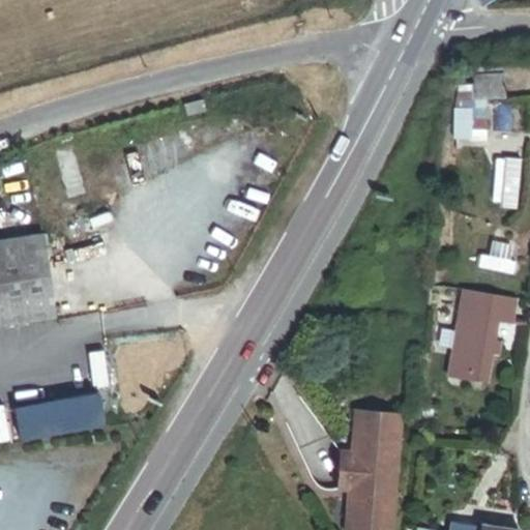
[(474,0),(480,9),(494,0),(474,0)]
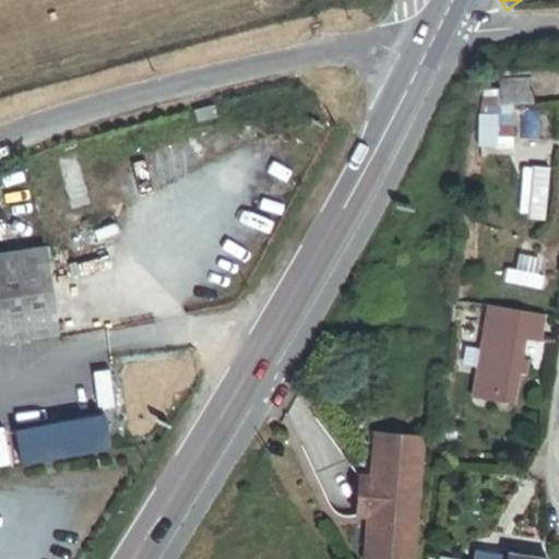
[(530,67),(497,68),(497,81),(530,80),(530,67)]
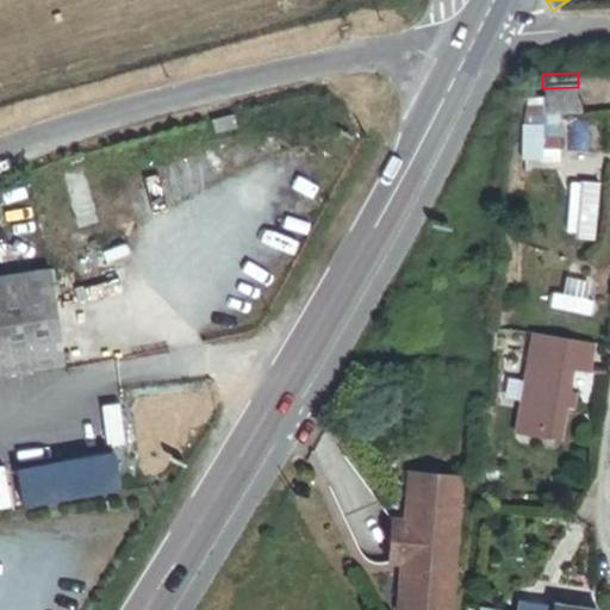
[(578,87),(542,88),(545,114),(579,112),(578,87)]
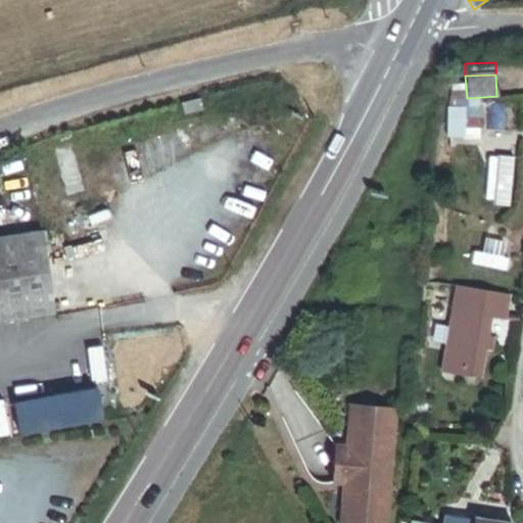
[(467,98),(465,83),(452,84),(446,106),(445,137),(479,137),(478,105),(468,106),(467,98)]
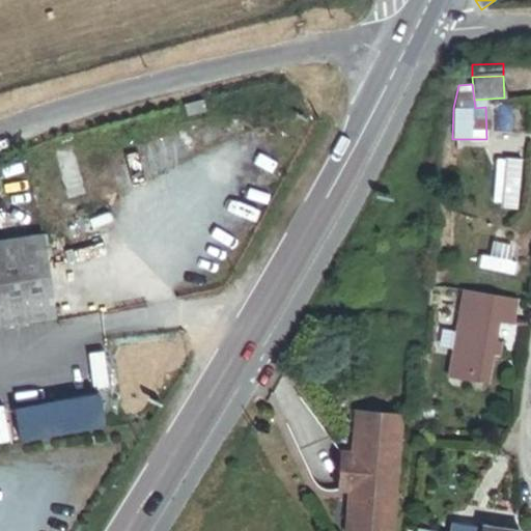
[(0,242),(0,318),(59,309),(46,234),(0,242)]
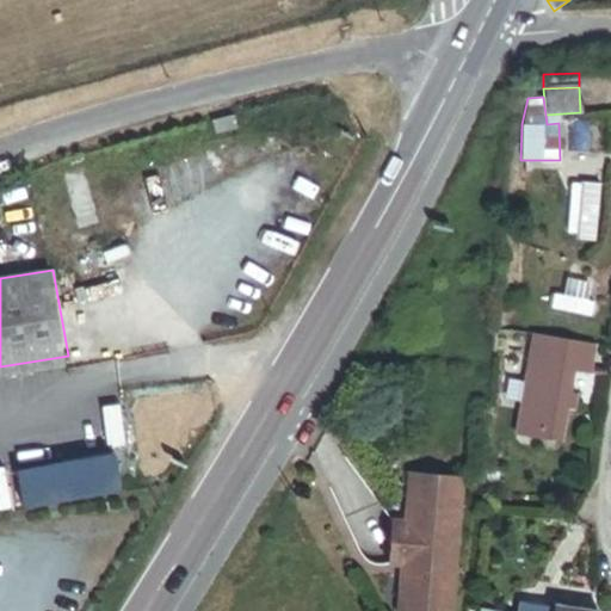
[(519,409),(525,411),(522,433),(560,439),(565,407),(574,408),(576,392),(568,390),(572,370),(588,372),(592,351),(557,345),(557,339),(531,335),(519,409)]
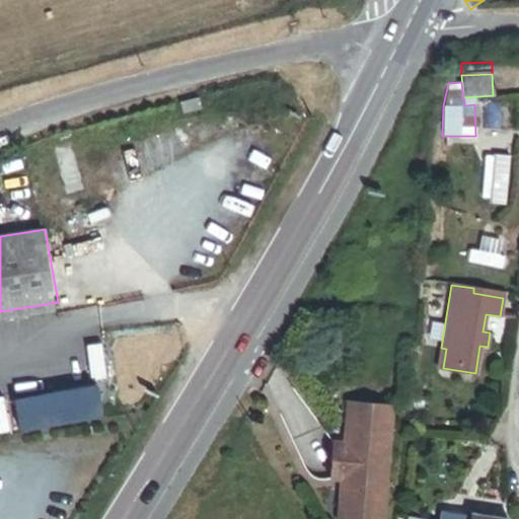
[(380,518),(390,404),(346,401),(342,443),(330,442),(327,478),(339,480),(336,518),(380,518)]
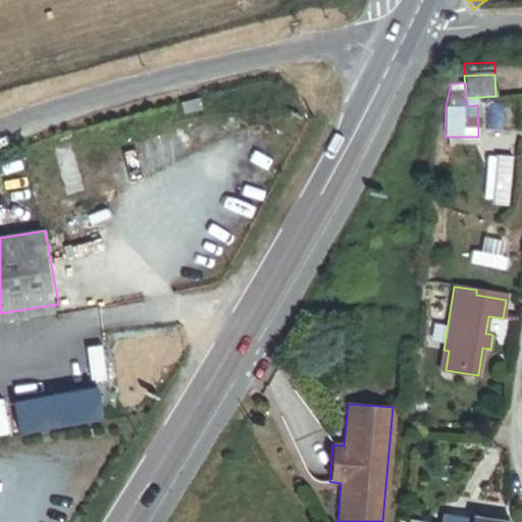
[(484,502),(482,520),(499,521),(509,521),(512,506),(484,502)]
